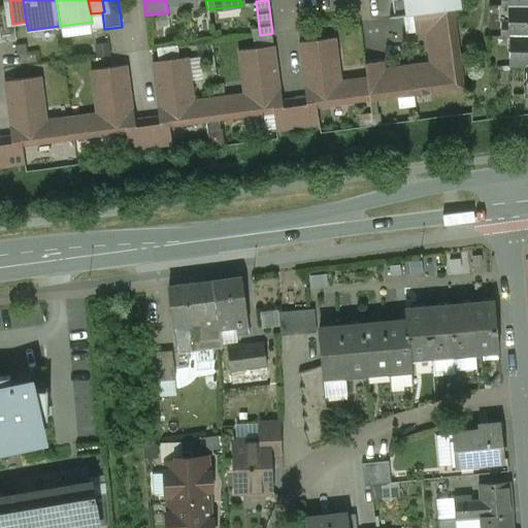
[(387,0),(390,19),(403,17),(414,15),(452,10),(460,9),(458,0),(387,0)]
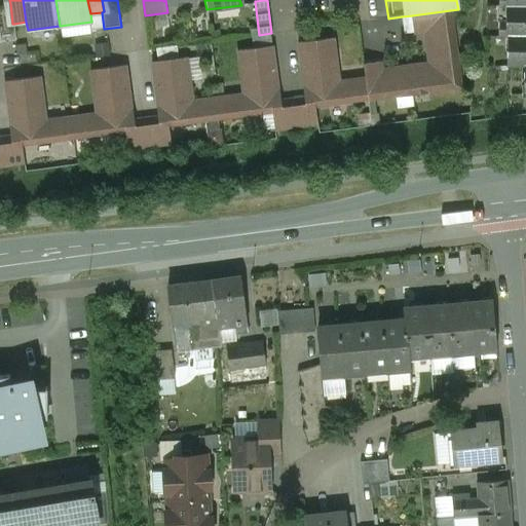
[(525,0),(498,0),(498,35),(506,35),(506,65),(524,65),(523,94),(525,94),(525,0)]
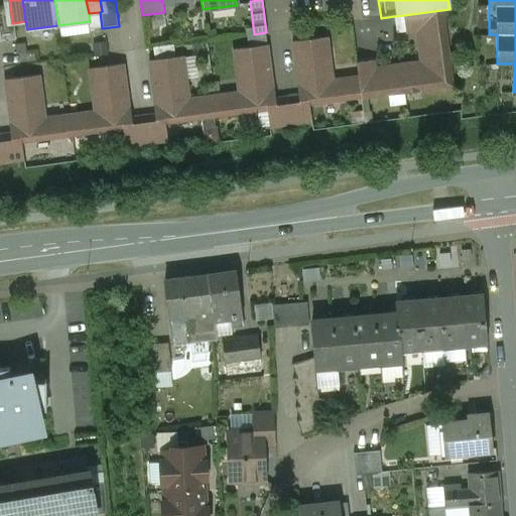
[(10,4),(0,5),(0,41),(16,39),(14,23),(12,23),(10,4)]
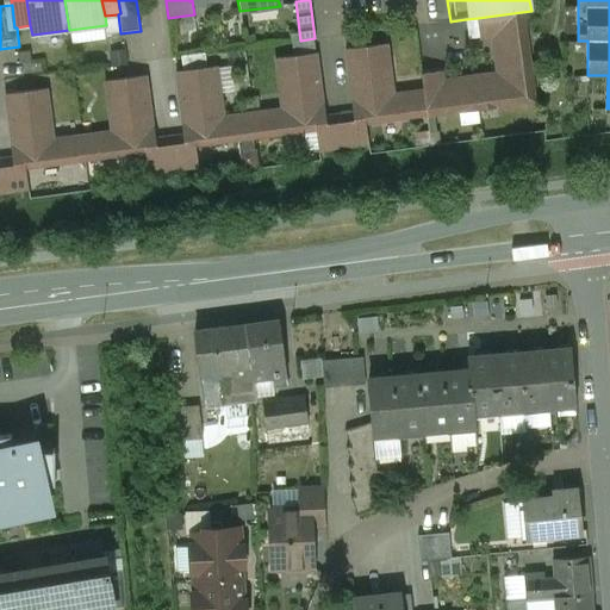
[(498,74),(443,81),(442,72),(422,74),(423,91),(427,116),(459,111),(459,112),(497,106),(530,101),(524,62),(528,61),(522,12),(478,18),(480,37),(480,38),(493,37),(498,74)]
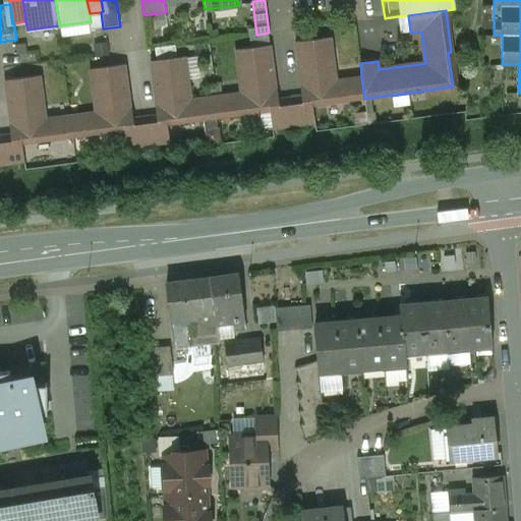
[(408,15),(398,16),(400,33),(410,32),(408,15)]
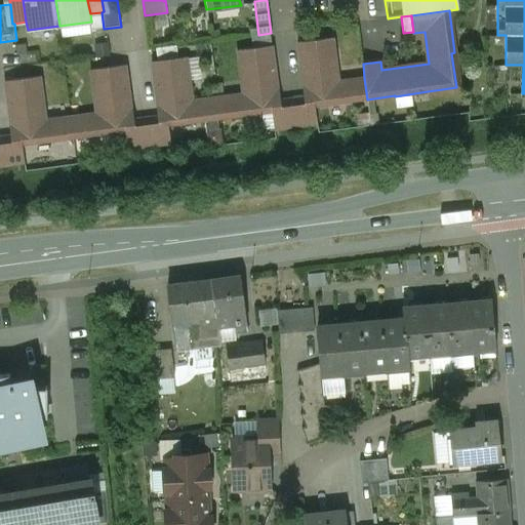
[(332,38),(297,42),(305,97),(307,107),(315,106),(367,99),(364,78),(338,81),(332,38)]
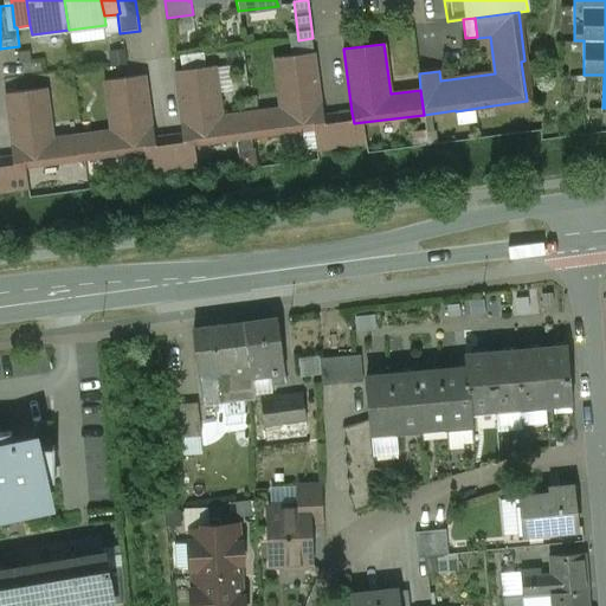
[(314,52),(274,58),(281,108),(251,111),(255,136),(314,129),(324,128),(322,116),(314,52)]
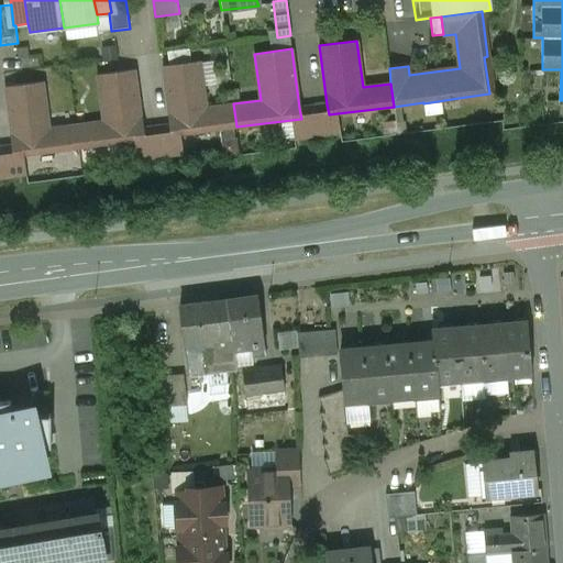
[(207,108),(200,61),(163,66),(170,124),(172,135),(180,134),(236,127),(233,103),(207,108)]
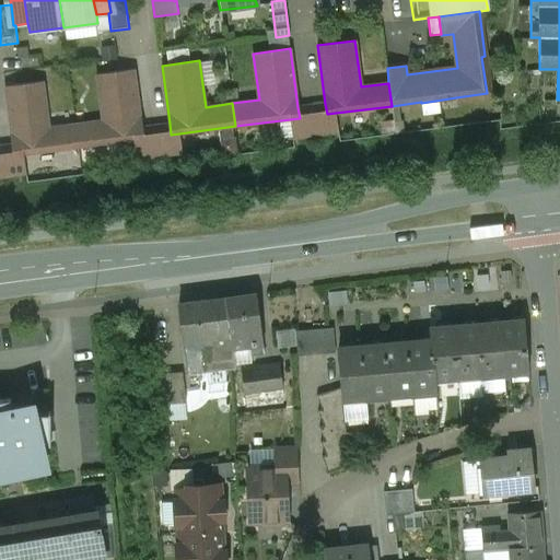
[(133,69),(96,74),(103,120),(76,124),(79,147),(135,140),(143,139),(141,128),(133,69)]
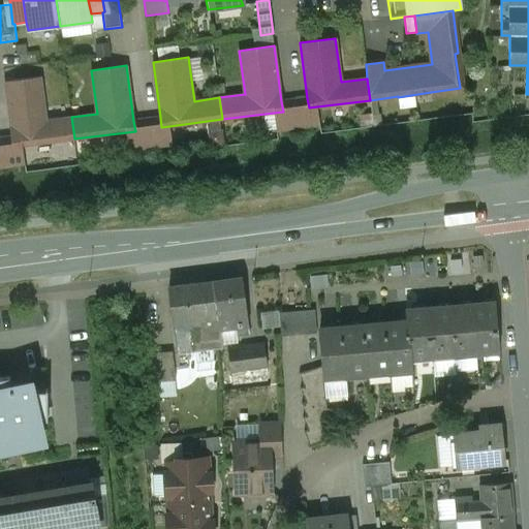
[(40,76),(5,82),(12,136),(13,147),(23,146),(74,138),(71,117),(47,121),(40,76)]
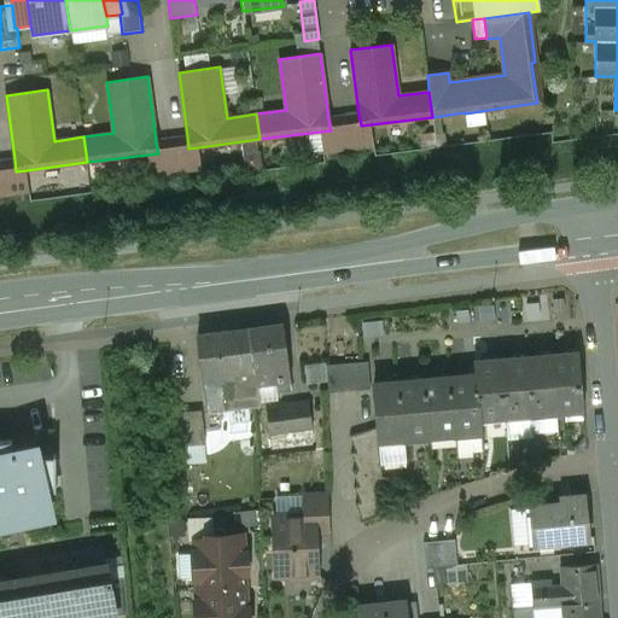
[(371,124),(361,126),(359,115),(344,116),(349,150),(373,146),(371,124)]
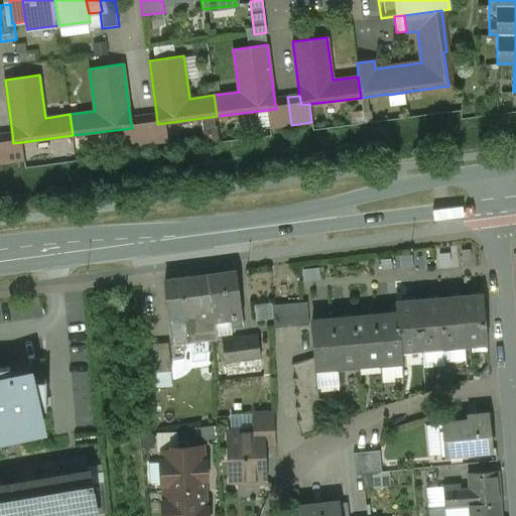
[(287,97),(274,99),(276,109),(267,110),(270,128),(291,125),(287,97)]
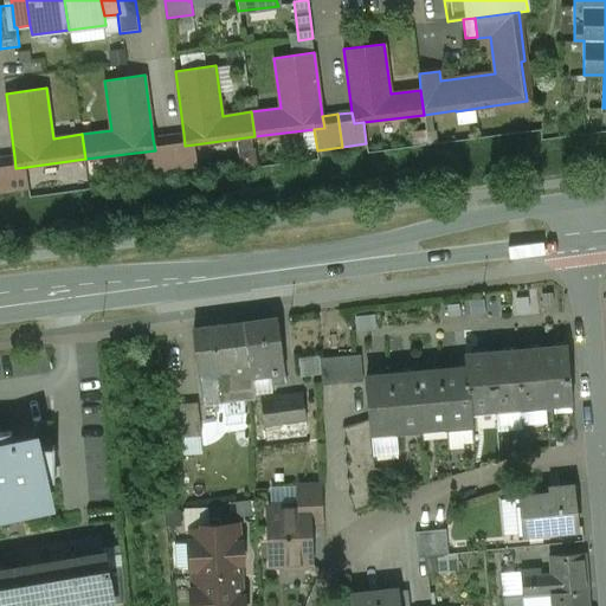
[(184,134),(168,136),(173,169),(197,166),(194,144),(185,146),(184,134)]
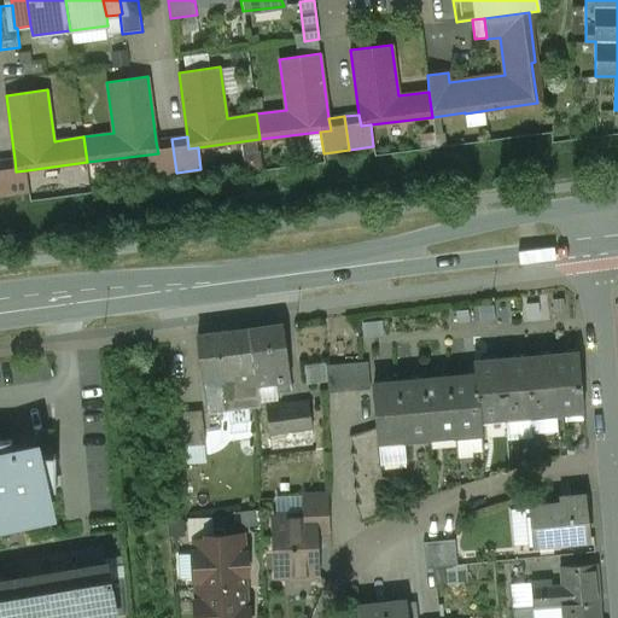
[(172,139),(156,141),(158,153),(149,155),(151,175),(176,173),(172,139)]
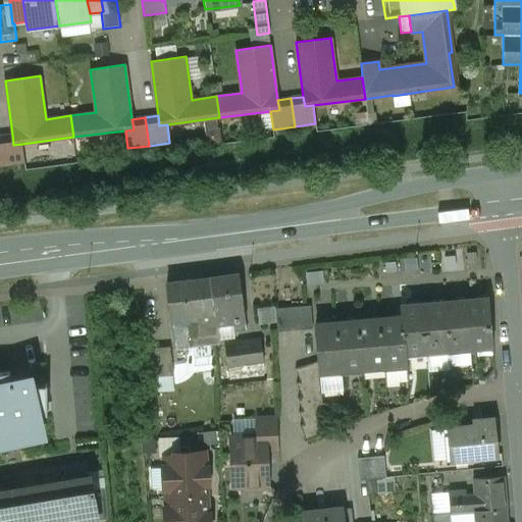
[(22,144),(13,145),(12,135),(0,136),(0,139),(3,165),(24,162),(22,144)]
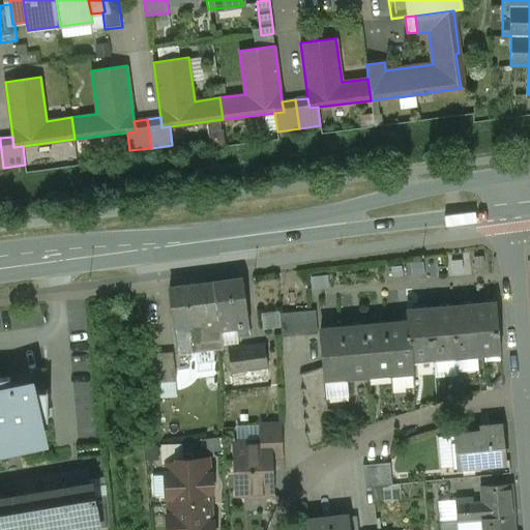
[(242,277),(213,282),(219,328),(236,326),(237,336),(249,334),(242,277)]
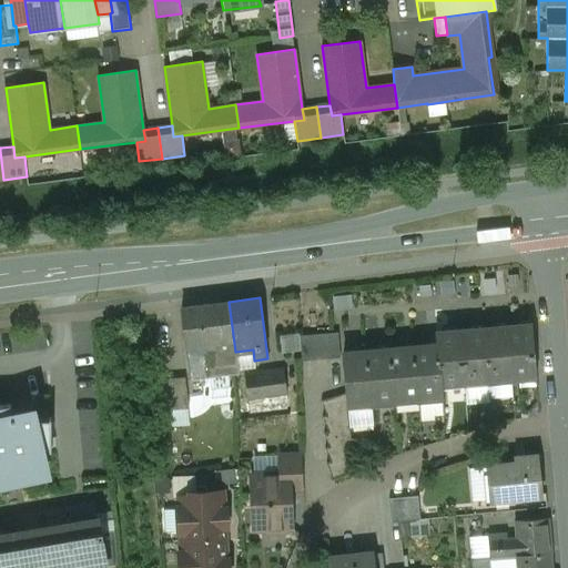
[(229,302),(181,308),(191,379),(239,373),(235,352),(229,302)]
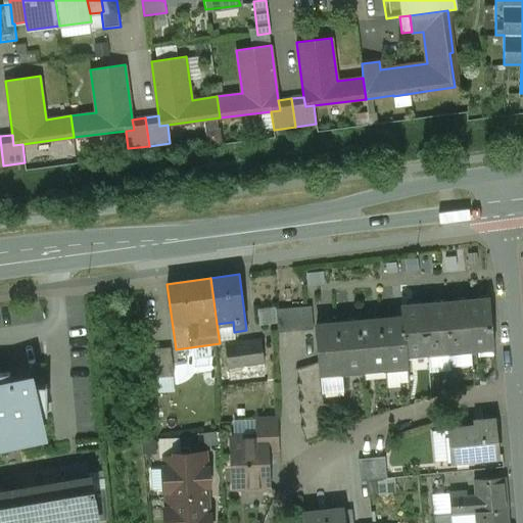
[(489,299),(467,300),(471,347),(493,346),(489,299)]
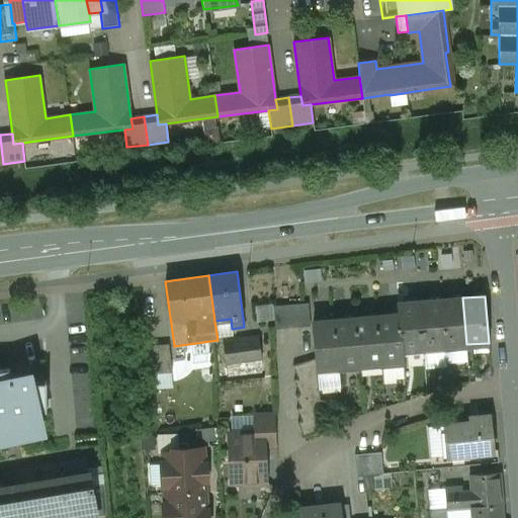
[(462,297),(441,299),(445,346),(466,344),(462,297)]
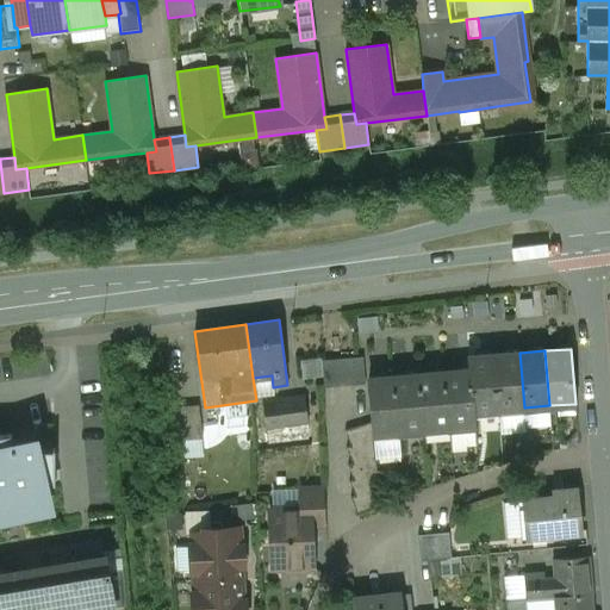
[(520,353),(495,355),(499,410),(524,408),(520,353)]
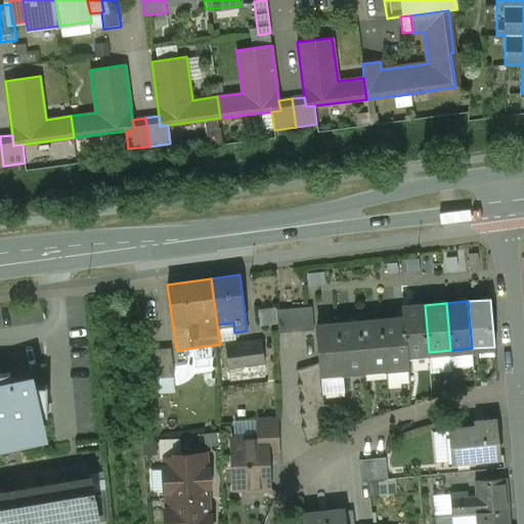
[(425,305),(402,307),(403,318),(406,354),(429,352),(425,305)]
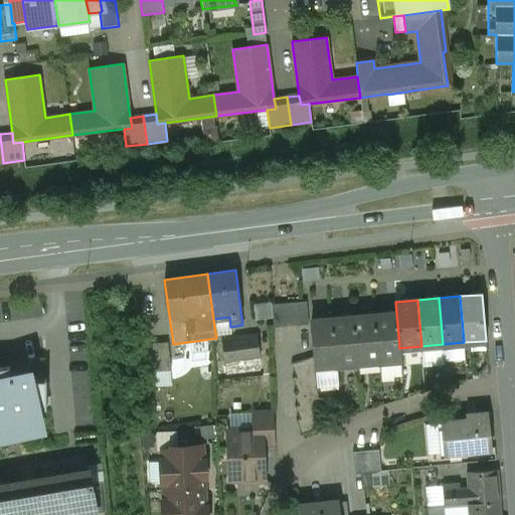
[(308,302),(296,303),(298,325),(310,324),(308,302)]
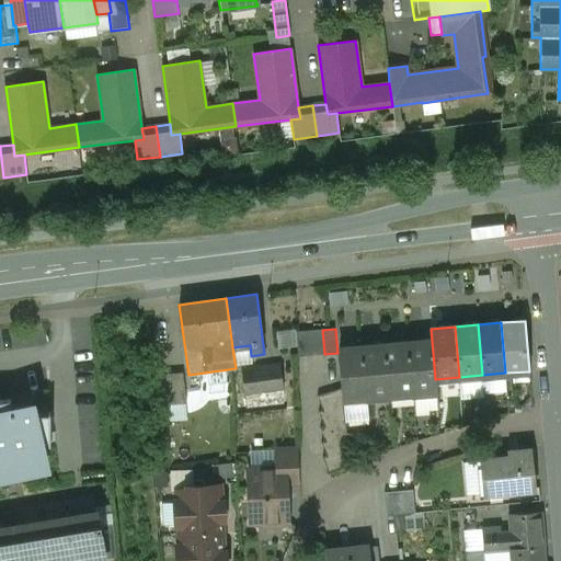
[(322,330),(309,331),(311,355),(324,354),(322,330)]
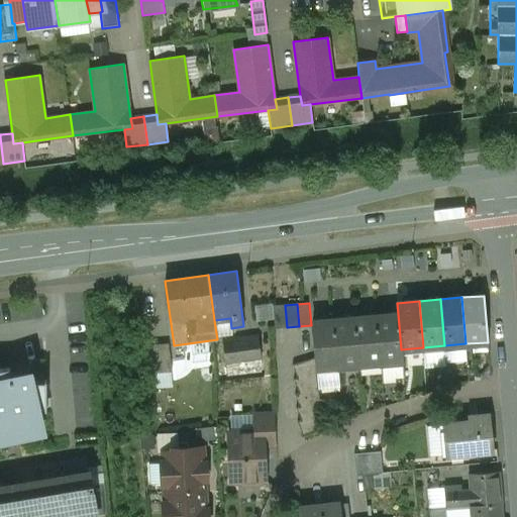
[(285,305),(273,306),(275,328),(287,327),(285,305)]
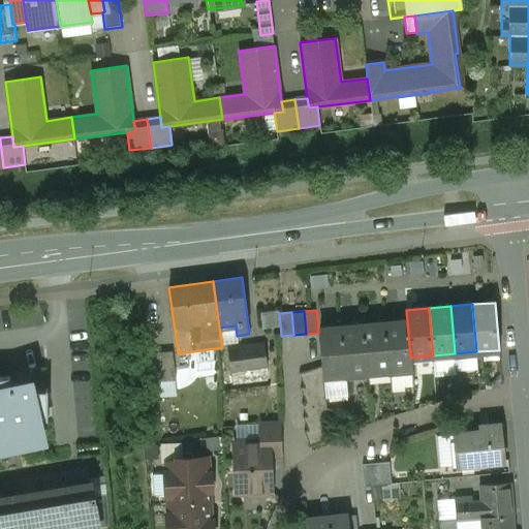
[(407,321),(385,323),(390,371),(411,369),(410,358),(407,321)]
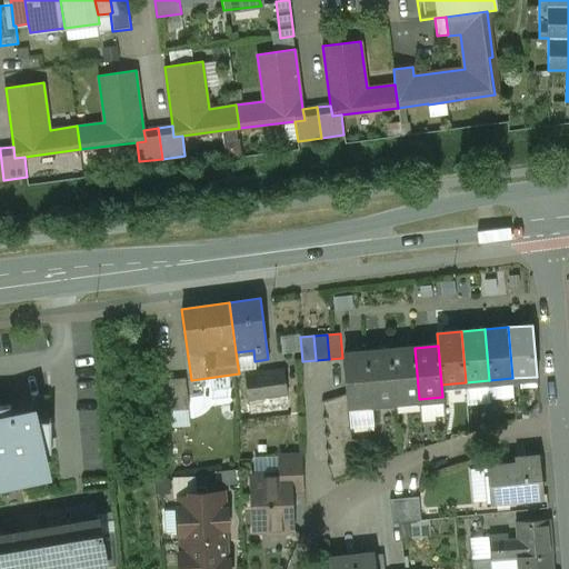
[(415,348),(391,350),(396,401),(419,399),(415,348)]
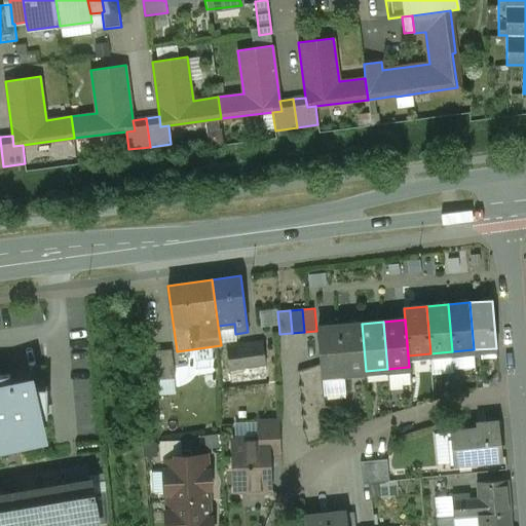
[(362,324),(340,325),(344,373),(366,371),(362,324)]
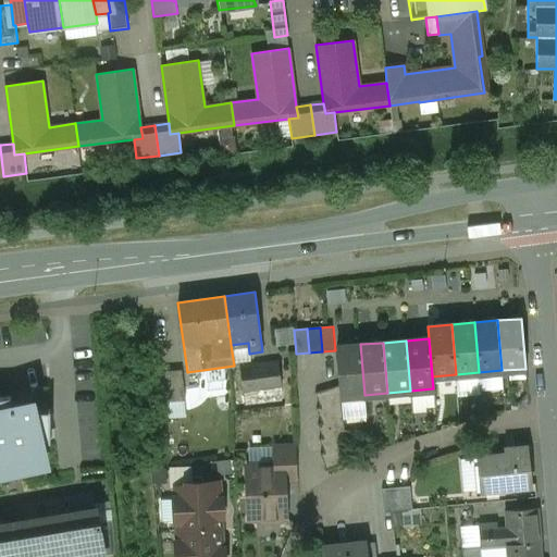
[(360,344),(336,346),(339,385),(341,396),(364,395),(360,344)]
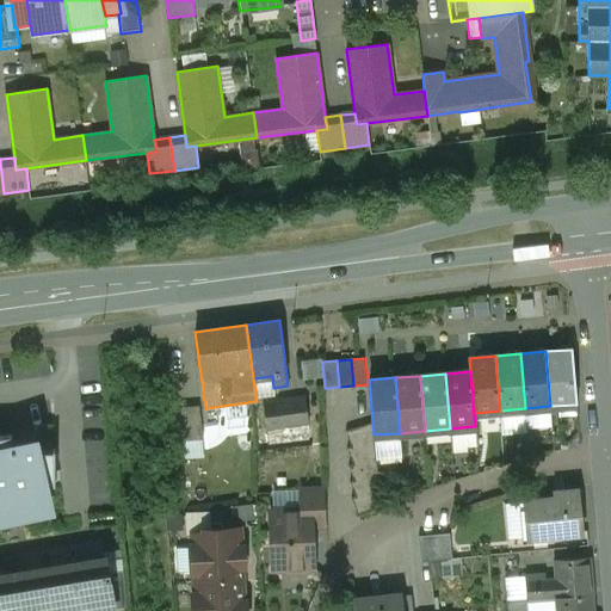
[(306,395),(265,401),(271,445),(312,440),(306,395)]
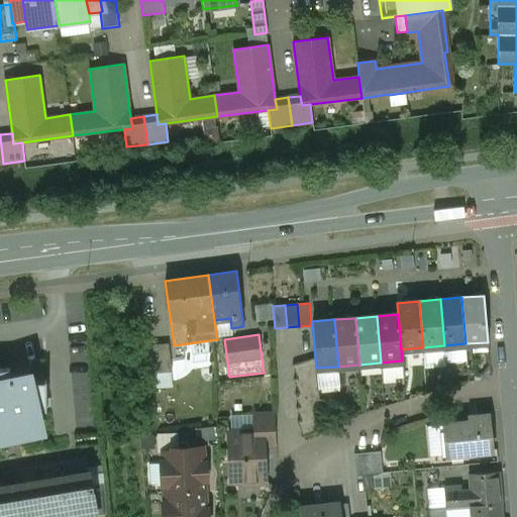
[(169,343),(145,345),(147,373),(172,371),(169,343)]
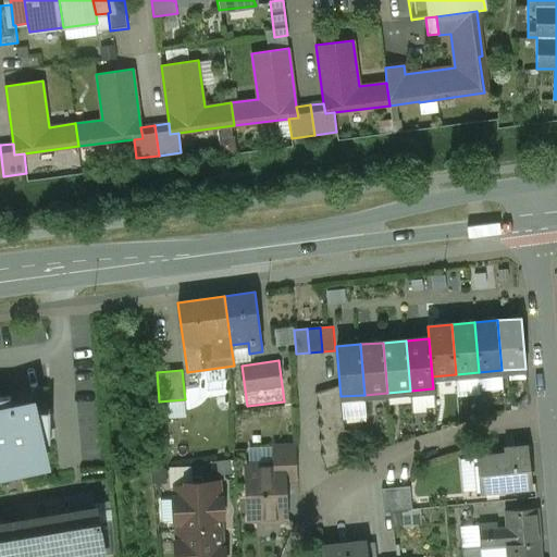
[(339,385),(314,393),(320,408),(317,409),(321,423),(317,424),(321,438),(318,440),(322,454),(319,454),(325,469),(346,462),(341,396),(339,385)]
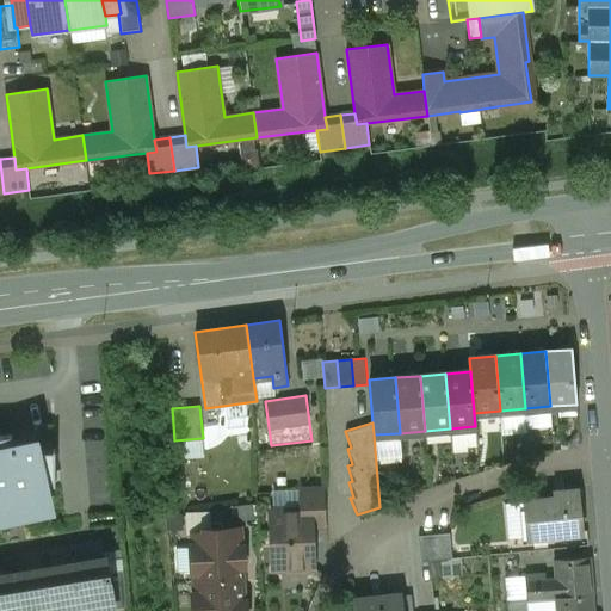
[(12,434),(0,436),(0,518),(50,507),(45,483),(53,482),(53,483),(55,483),(53,449),(37,450),(36,442),(13,446),(11,437),(12,437),(12,434)]
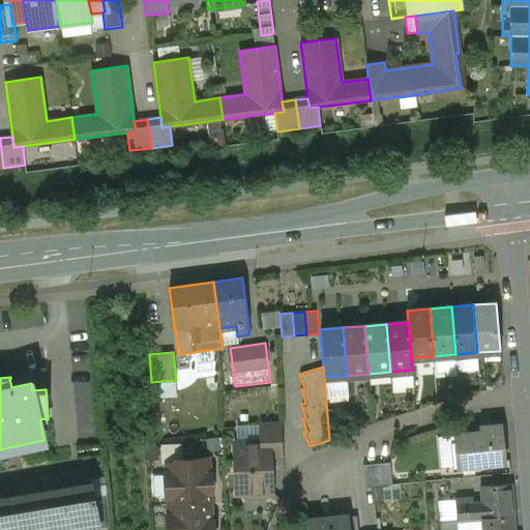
[(501,424),(479,427),(480,432),(454,435),(458,466),(505,462),(501,424)]
